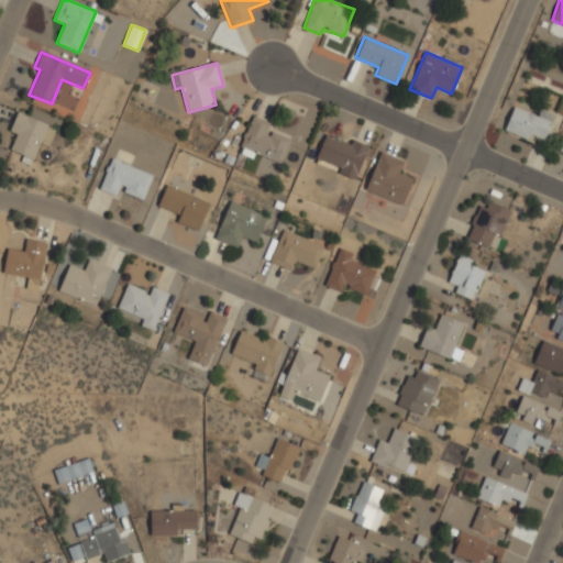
[(515,107),(537,117),(540,110),(553,116),(550,122),(551,122),(543,140),(530,133),(528,140),(504,130),(515,107)]
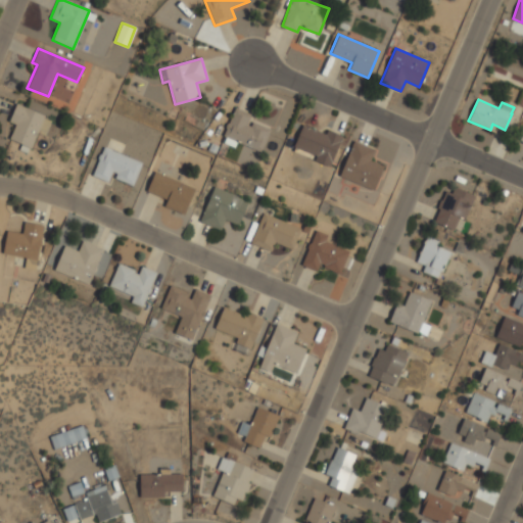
[(37,133),(45,136),(51,119),(15,104),(8,122),(14,125),(9,140),(32,148),(37,133)]
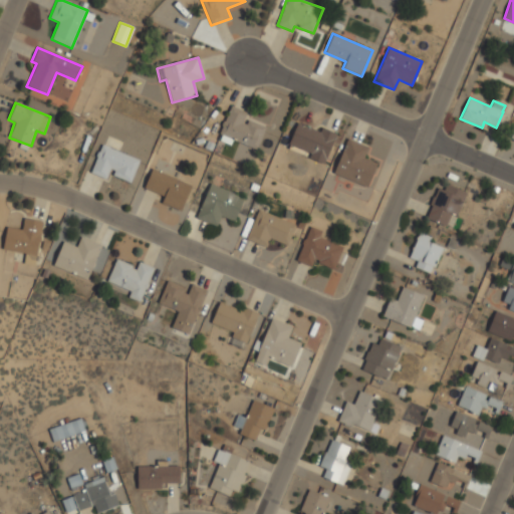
[(257,150),(265,126),(245,119),(247,112),(230,105),(218,140),(230,144),(232,141),(257,150)]
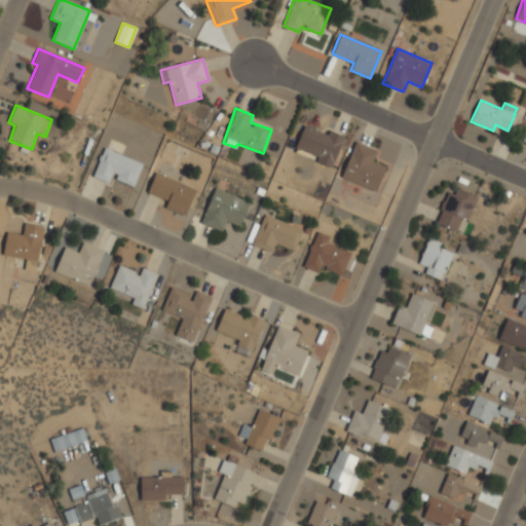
[(318,156),(316,162),(333,167),(344,137),(329,130),(327,135),(303,126),(295,148),(318,156)]
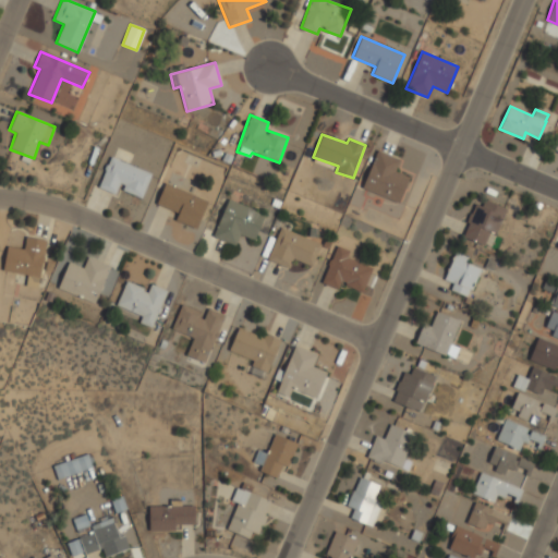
[(401,203),(409,177),(396,172),(400,158),(375,150),(363,191),(401,203)]
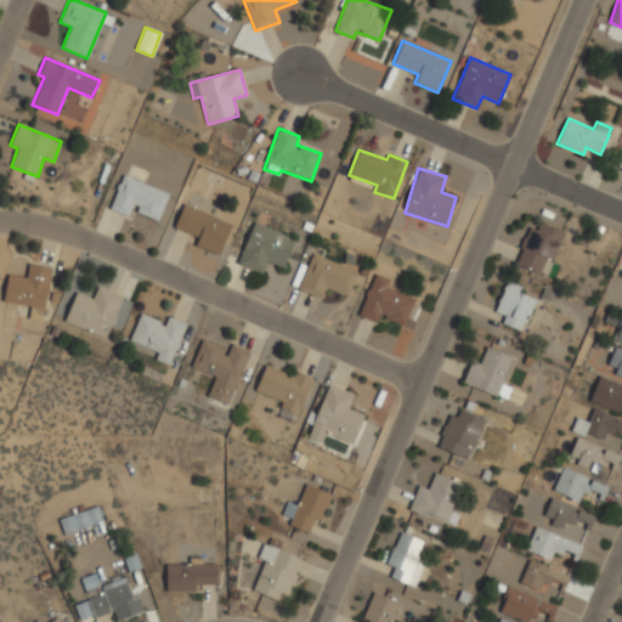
[(157,221),(136,211),(139,207),(133,204),(128,216),(109,209),(124,175),(169,193),(157,221)]
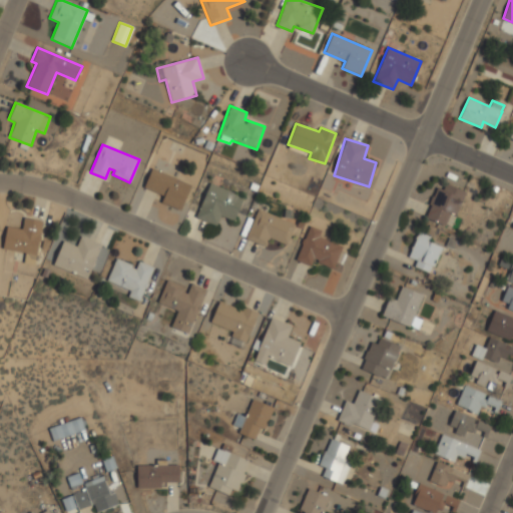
[(151,168),(190,184),(179,210),(160,202),(163,196),(143,187),(151,168)]
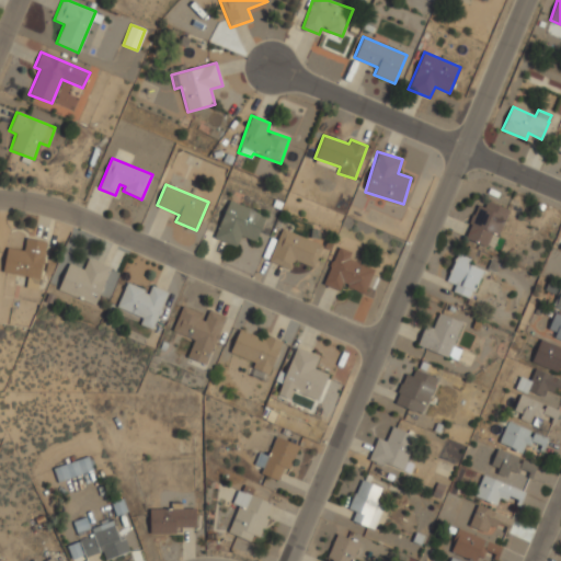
[(215,239),(237,247),(240,236),(256,242),(266,215),(228,201),(215,239)]
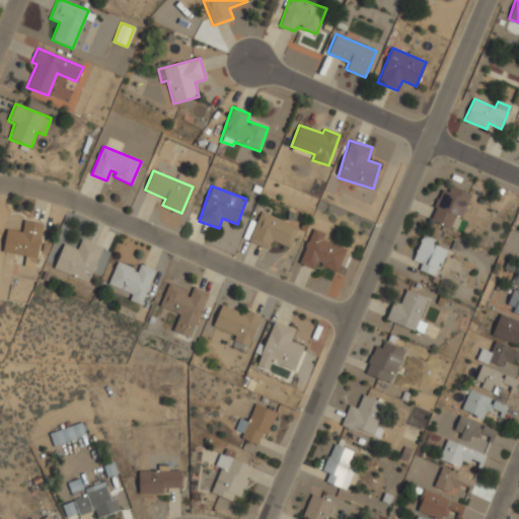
[(470,195),(443,186),(430,221),(451,228),(454,217),(461,220),(470,195)]
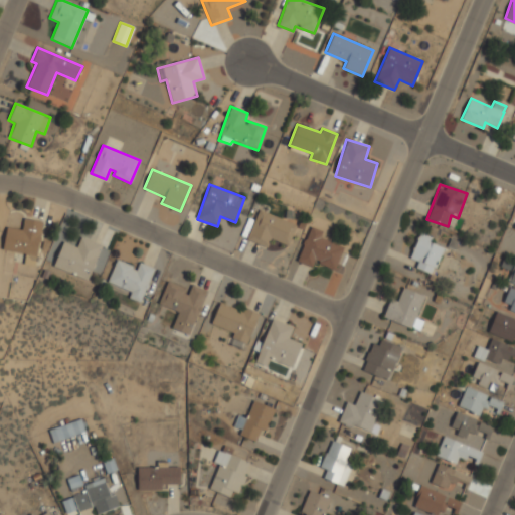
[(259,209),(296,225),(288,245),(271,238),(267,247),(246,239),(259,209)]
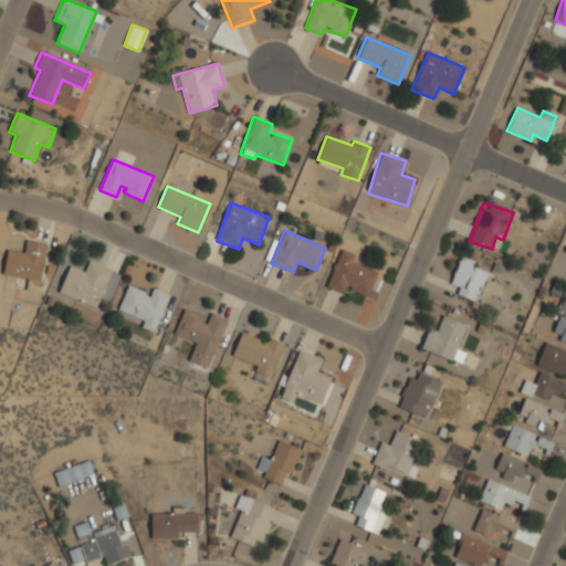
[(2,275),(28,279),(25,290),(39,292),(46,243),(27,240),(24,252),(7,250),(2,275)]
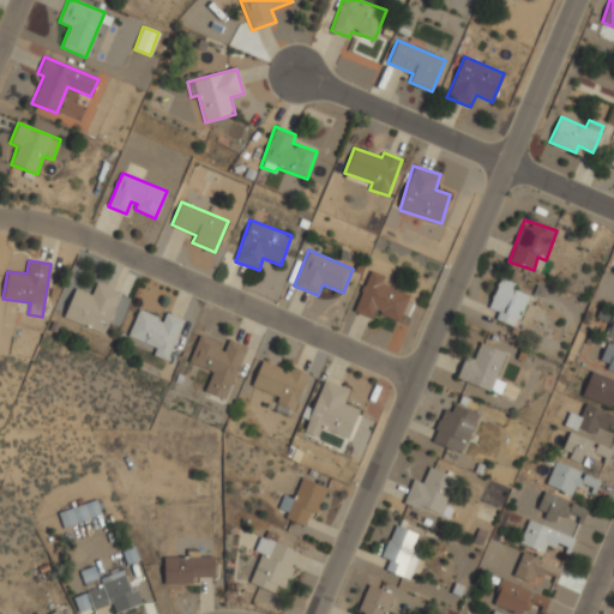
[(354,312),(372,318),(374,312),(399,321),(409,294),(383,284),(385,276),(369,270),(354,312)]
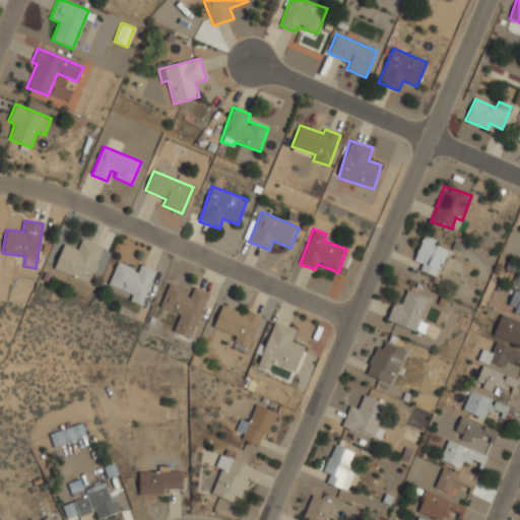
[(421,264),(419,270),(436,277),(447,250),(436,245),(438,240),(424,235),(413,261),(421,264)]
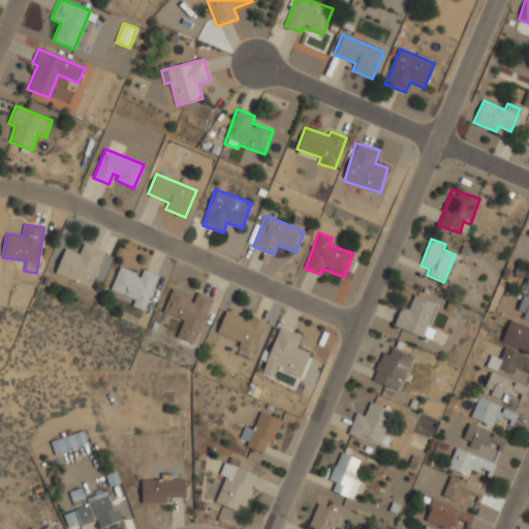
[(55,273),(64,248),(79,254),(83,244),(103,252),(89,287),(55,273)]
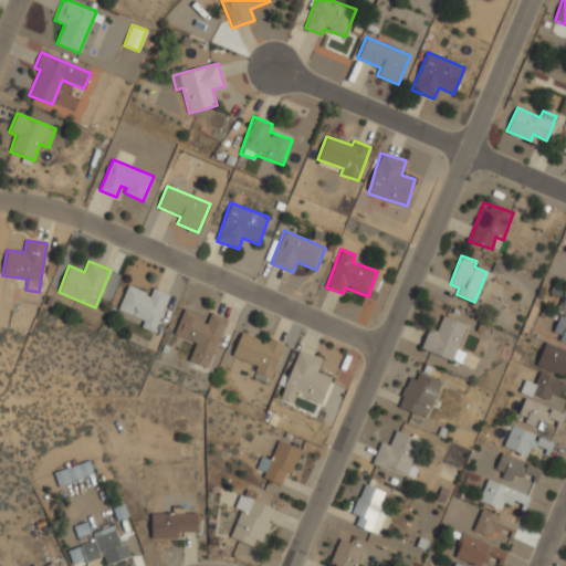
[(565,286),(565,312),(557,308),(562,299),(561,299),(562,297),(549,292),(553,283),(565,289),(565,286)]
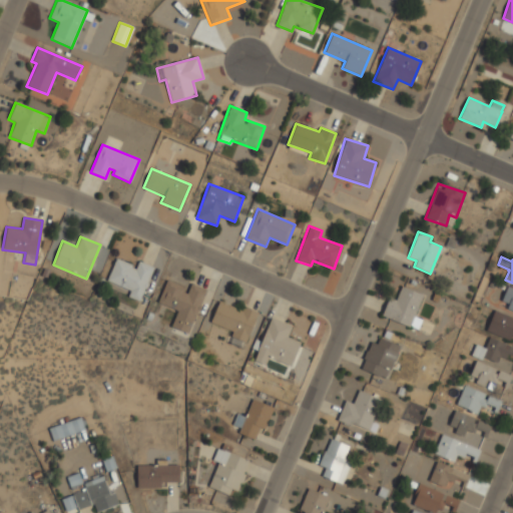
[(138,301),(127,297),(130,291),(106,281),(116,259),(131,265),(130,268),(135,269),(138,261),(153,267),(138,301)]
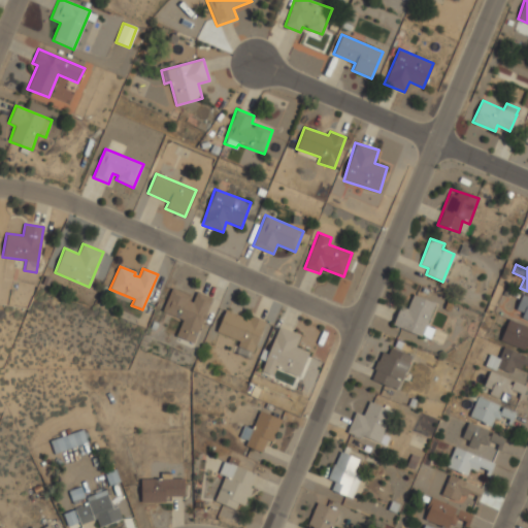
[(176,337),(195,343),(211,297),(195,291),(193,296),(171,288),(162,311),(183,320),(176,337)]
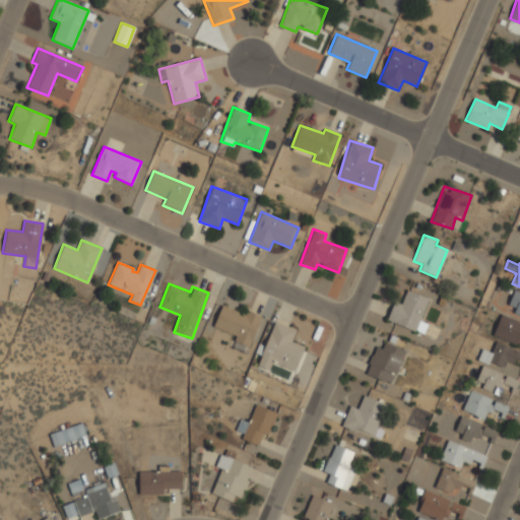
[(386,320),(424,334),(428,324),(420,321),(429,299),(406,289),(401,305),(393,302),(386,320)]
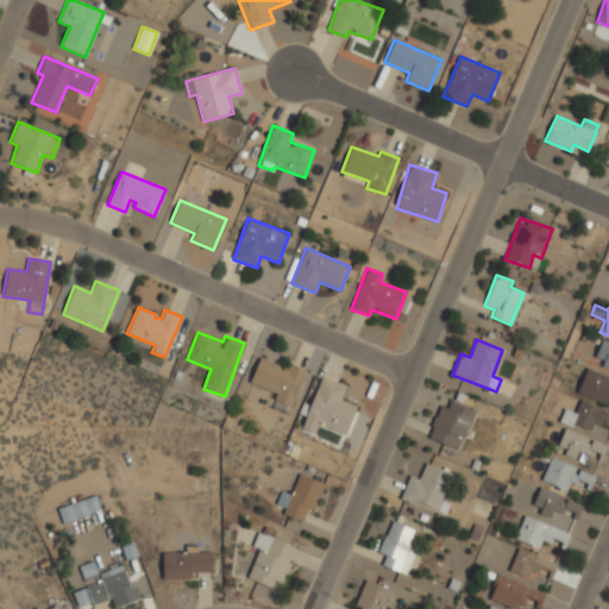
[(608,343),(602,340),(594,360),(608,366),(608,343)]
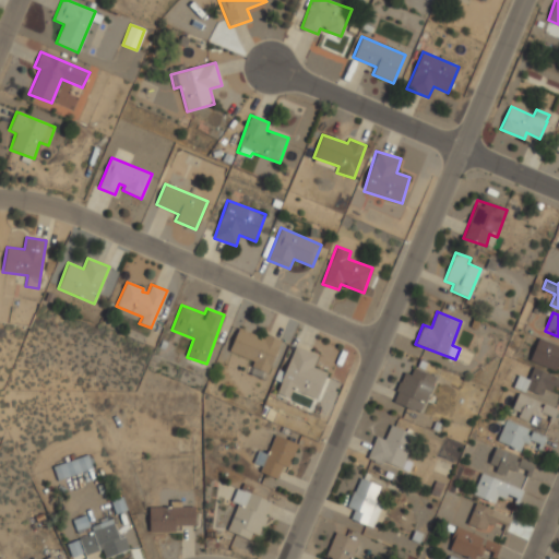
[(229,352),(253,361),(251,367),(269,373),(282,340),(264,333),(263,337),(238,328),(229,352)]
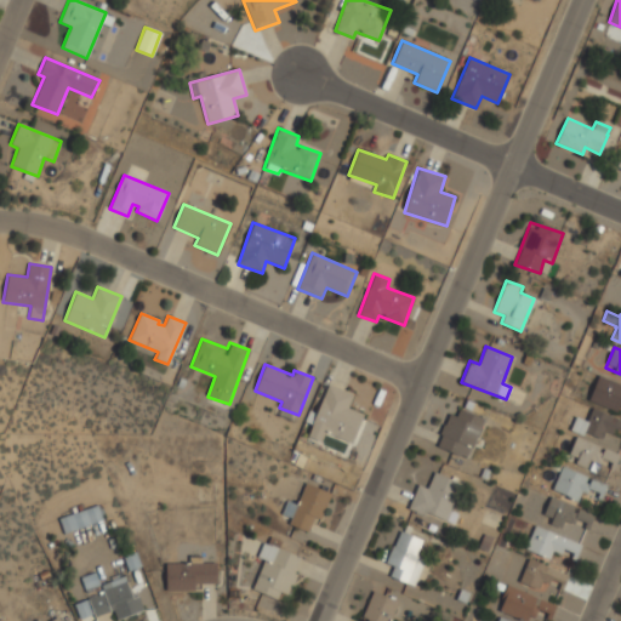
[(588,399),(620,411),(620,383),(598,376),(588,399)]
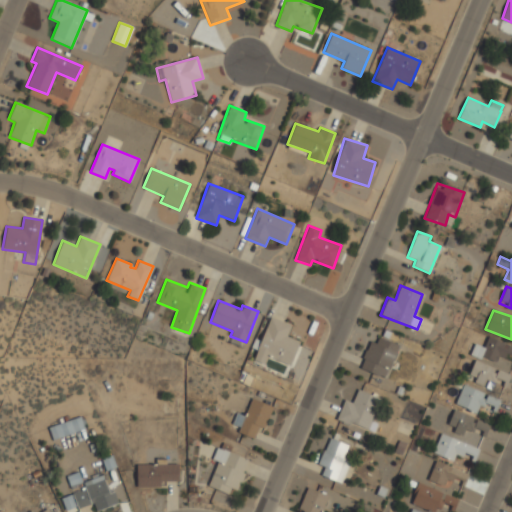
[(290,366),(300,341),(287,336),(291,324),(269,316),(254,360),(265,364),(267,357),(290,366)]
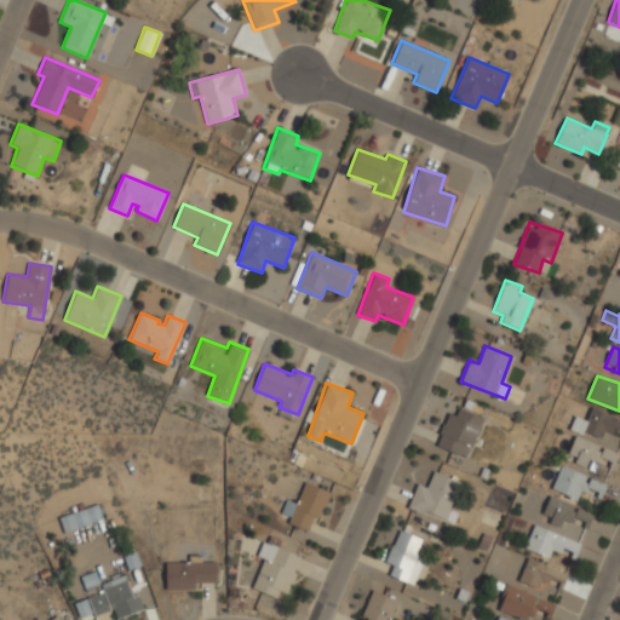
[(459,408),(482,419),(470,447),(465,457),(459,454),(459,455),(436,446),(441,435),(438,434),(442,424),(445,424),(449,413),(455,415),(459,408)]
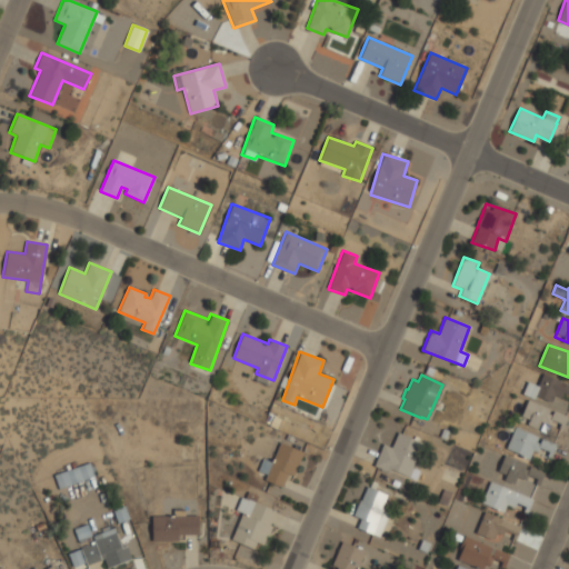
[(568,385),(541,375),(538,386),(527,382),(522,396),(528,398),(520,421),(547,431),(550,420),(561,425),(568,403),(568,402),(561,400),(563,391),(568,392),(568,385)]
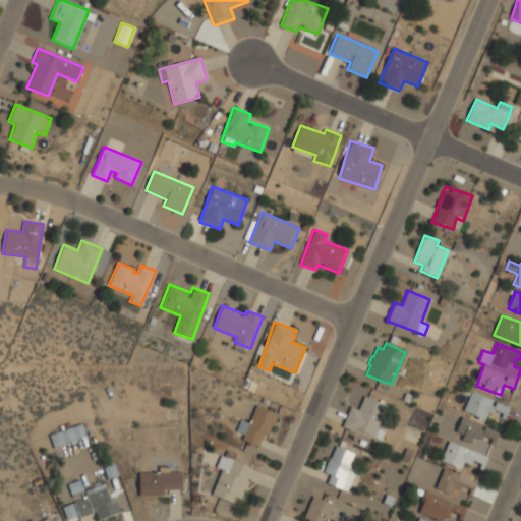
[(464,412),(485,419),(488,410),(506,416),(509,406),(495,401),(495,399),(470,392),(464,412)]
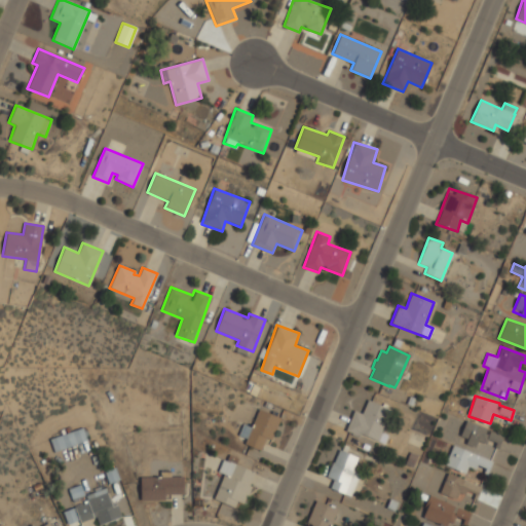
[(346,430),(378,443),(390,409),(367,401),(362,414),(353,411),(346,430)]
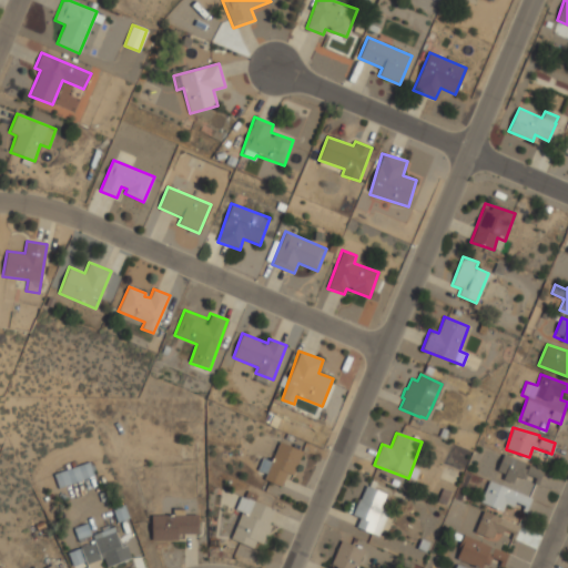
[(303,452),(280,442),(272,462),(263,458),(257,470),(266,474),(264,479),(281,487),(287,473),(293,475),(303,452)]
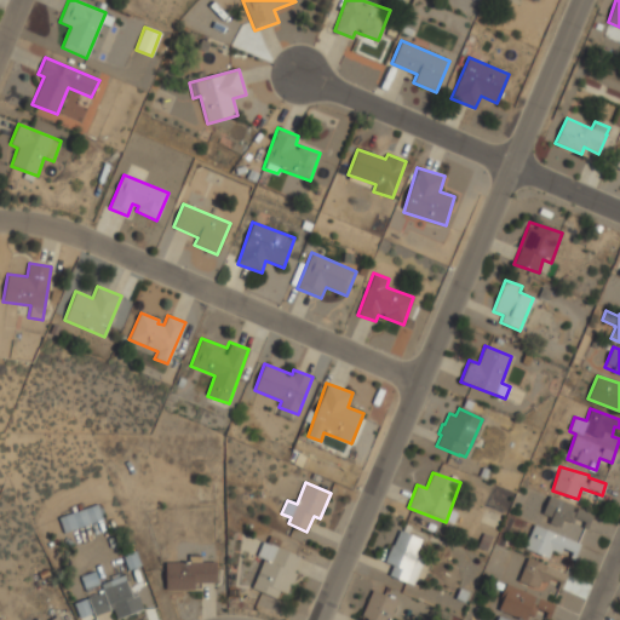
[(197,484),(199,500),(214,499),(213,483),(197,484)]
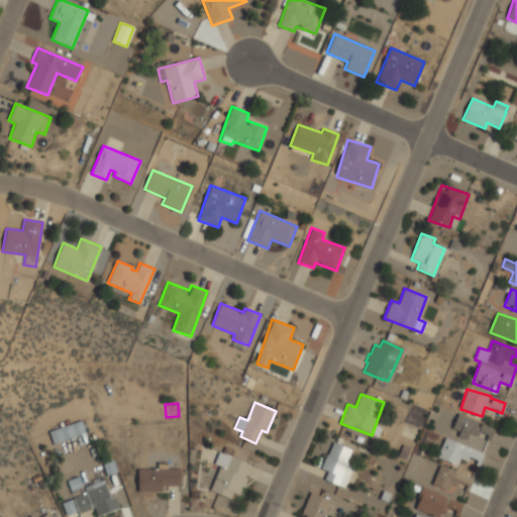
[(476,436),(481,421),(457,414),(451,432),(469,438),(470,434),(476,436)]
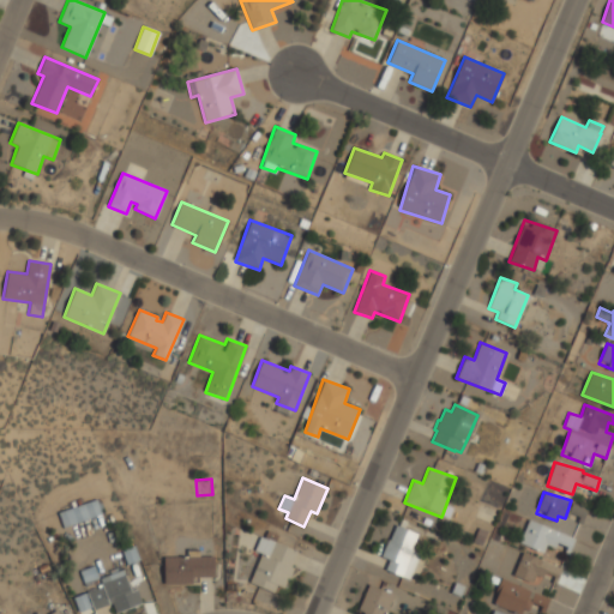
[(102,515),(96,500),(58,512),(62,527),(102,515)]
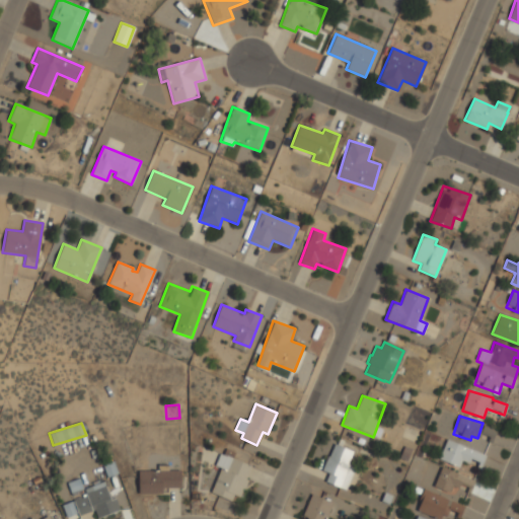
[(496,430),(484,426),(480,434),(493,438),(496,430)]
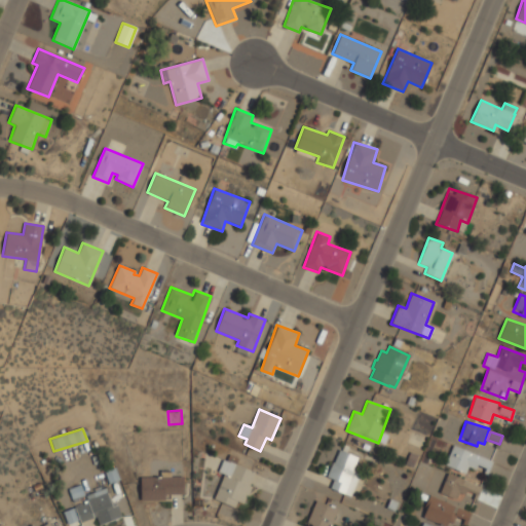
[(326,477),(332,462),(334,462),(339,449),(341,450),(344,445),(349,447),(346,452),(358,457),(352,471),(360,474),(349,496),(330,488),(333,480),(326,477)]
